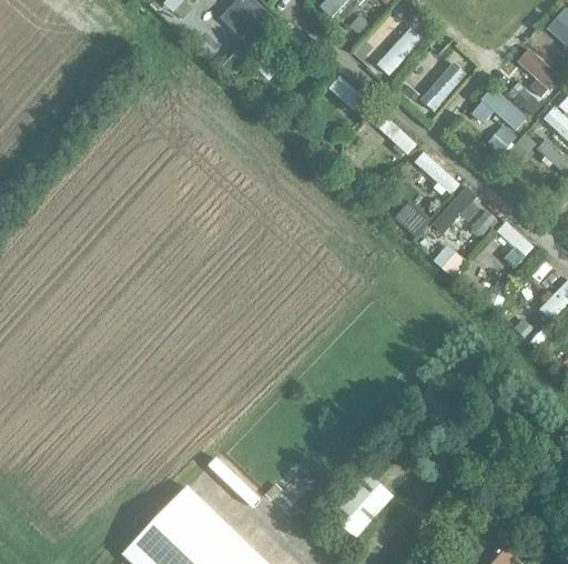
[(173,11),(184,0),(165,0),(163,2),(173,11)]
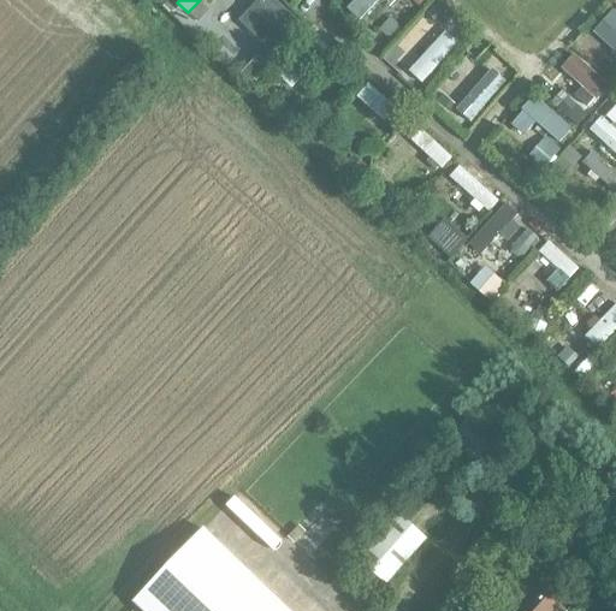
[(256,0),(238,19),(262,41),(267,35),(274,41),(278,37),(283,41),(291,33),(298,36),(302,34),(304,25),(277,0),(256,0)]
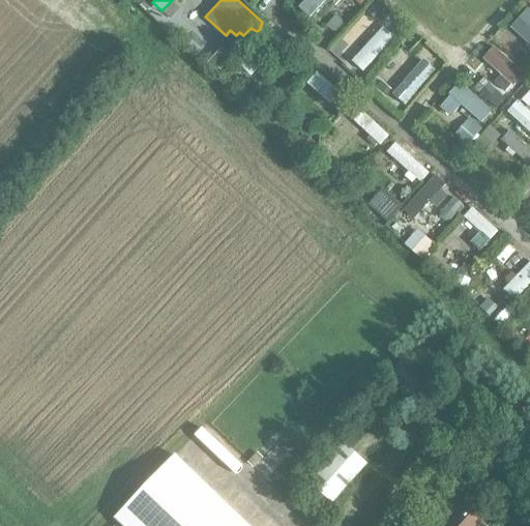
[(310,17),(324,0),(303,0),(298,6),(310,17)]
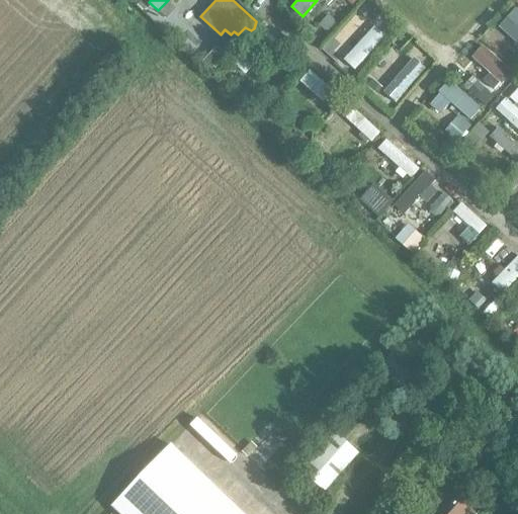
[(368,17),(376,8),(366,0),(359,9),(368,17)]
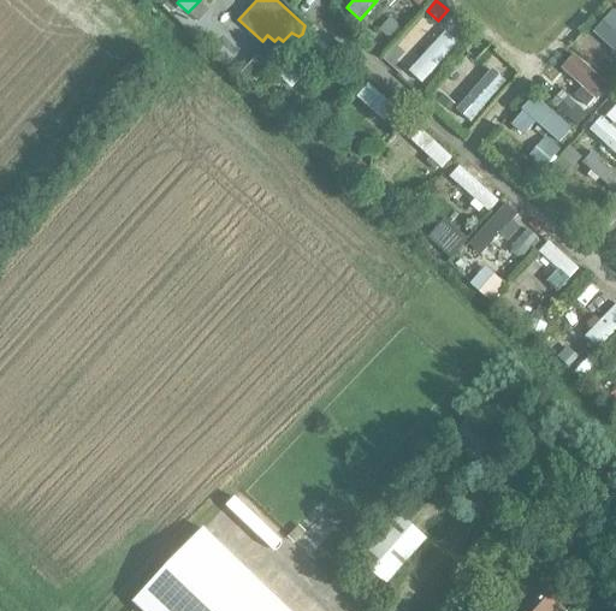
[(615,11),(614,9),(592,30),(612,49),(610,51),(615,55),(615,11)]
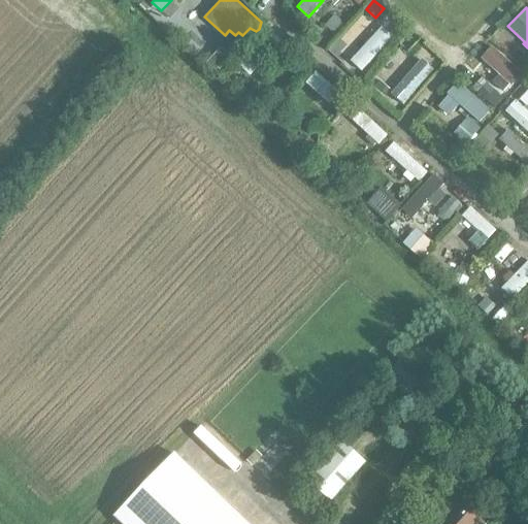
[(345,21),(334,11),(325,23),(336,32),(345,21)]
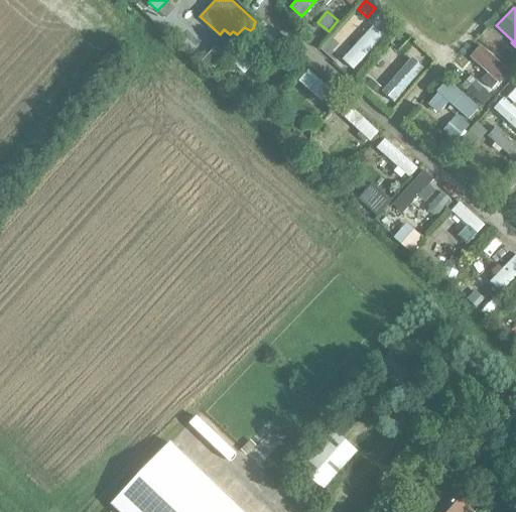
[(244,72),(275,40),(273,37),(277,33),(263,19),(259,24),(264,29),(234,61),(244,72)]
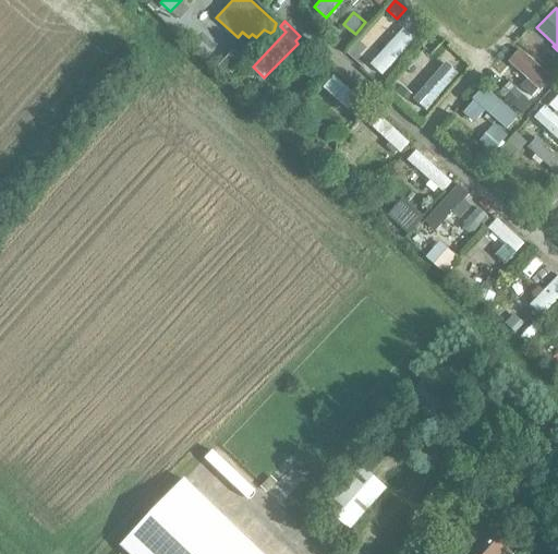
[(383,73),(416,36),(404,25),(371,63),(383,73)]
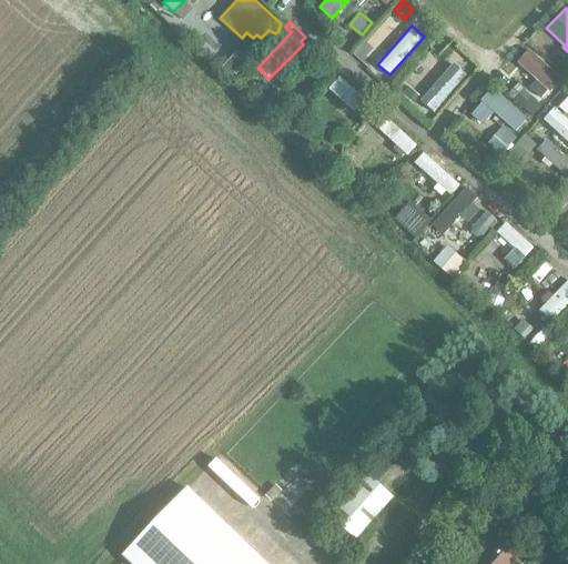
[(529,47),(517,61),(537,79),(530,87),(541,97),(548,90),(550,92),(564,77),(529,47)]
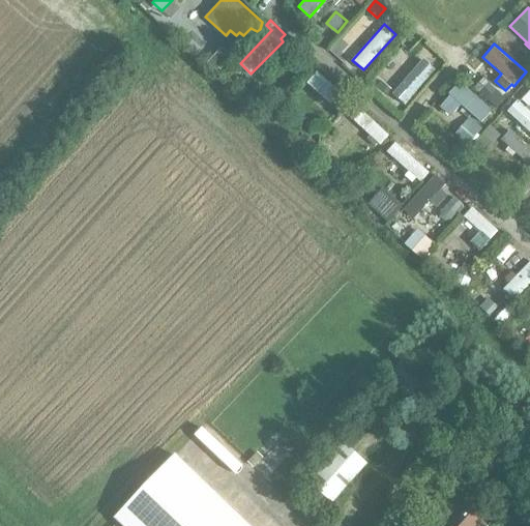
[(216,70),(231,55),(222,47),(207,62),(216,70)]
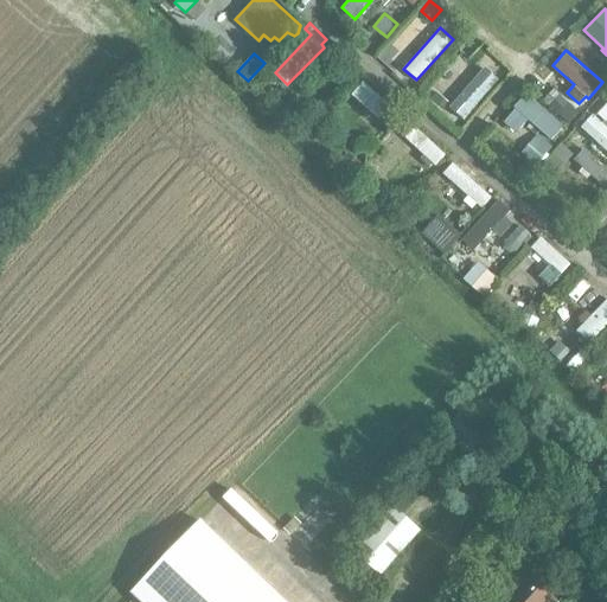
[(465,113),(502,72),(489,59),(451,100),(465,113)]
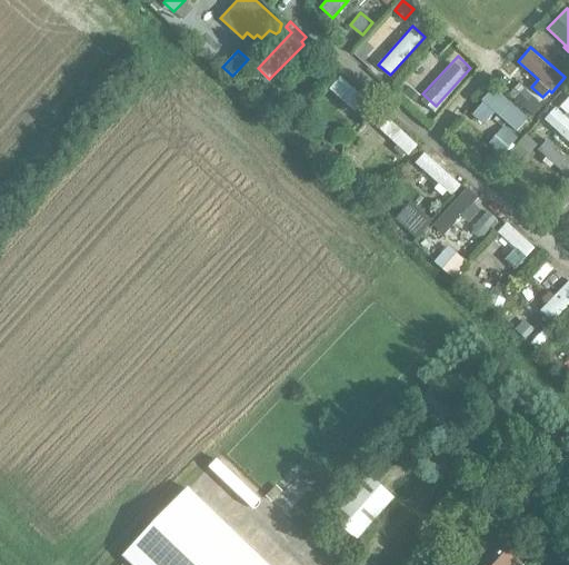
[(367,98),(340,76),(330,88),(356,110),(367,98)]
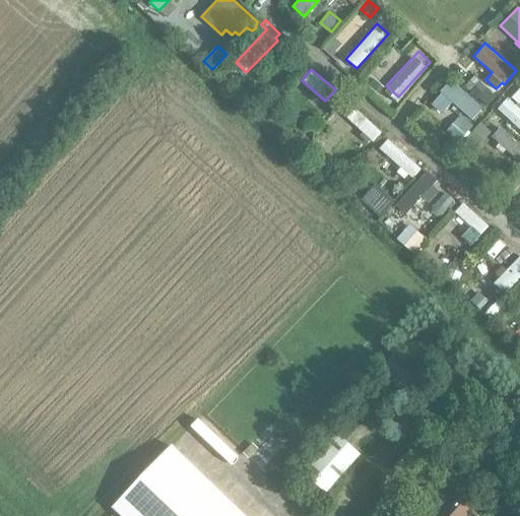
[(385,86),(372,74),(365,81),(378,93),(385,86)]
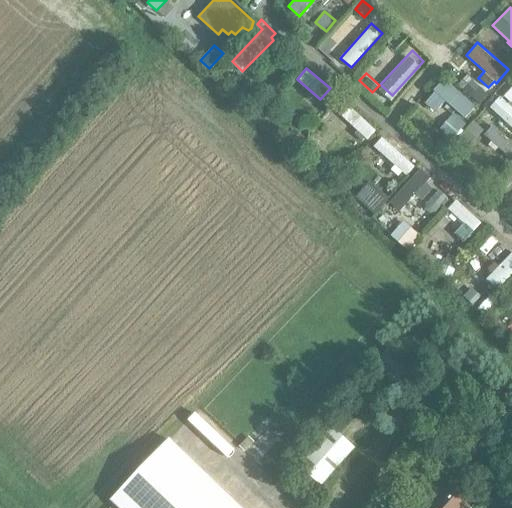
[(467,73),(458,83),(480,103),(489,93),(467,73)]
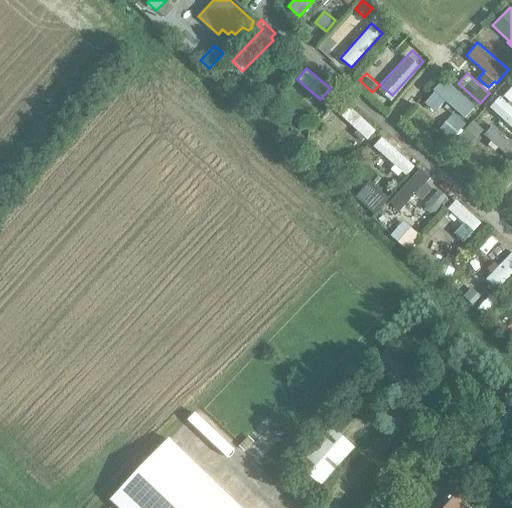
[(445,100),(465,118),(475,106),(443,78),(432,90),(434,92),(425,102),(435,111),(445,100)]
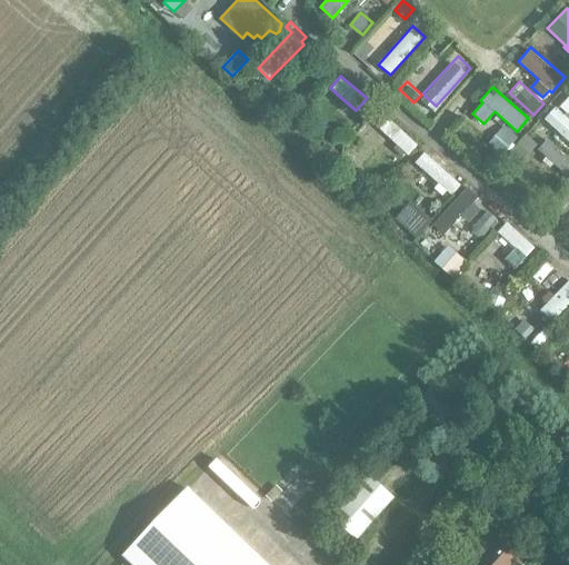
[(568,90),(548,114),(568,132),(568,90)]
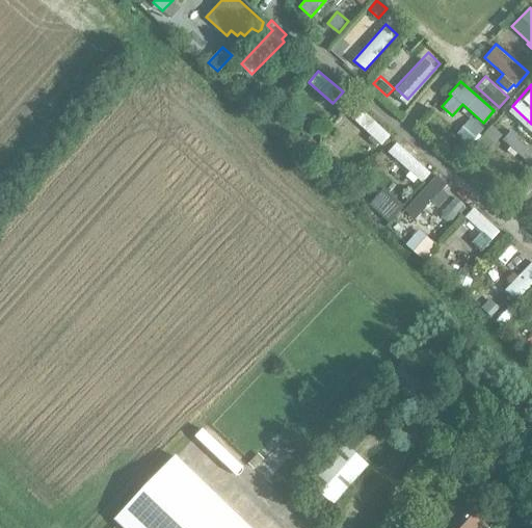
[(381,144),(391,135),(364,109),(354,120),(371,134),(368,138),(376,147),(379,142),(381,144)]
